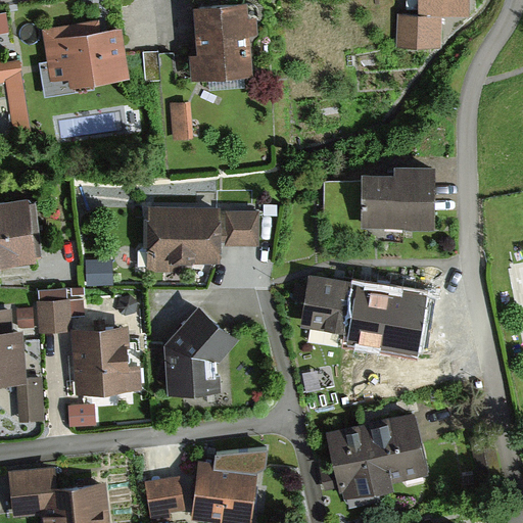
[(248,0),(195,2),(197,41),(197,52),(192,52),(193,77),(252,75),(250,33),(258,33),(257,13),(249,14),(248,0)]
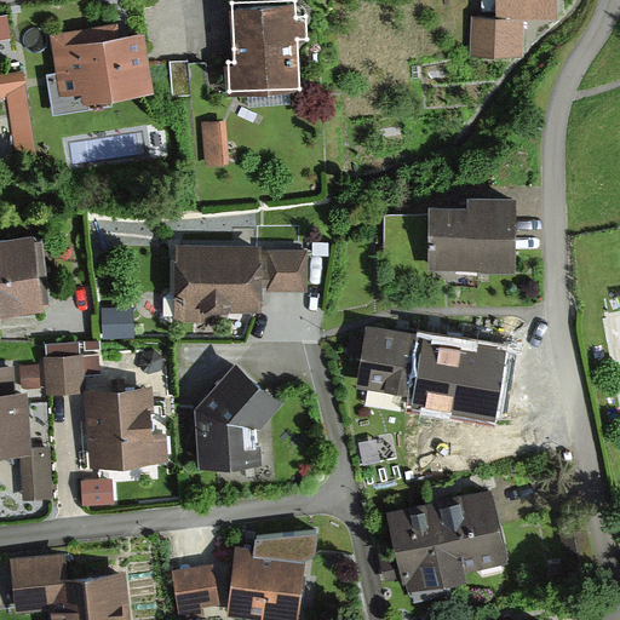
[(497,0),(497,19),(522,21),(555,21),(555,0),(497,0)]
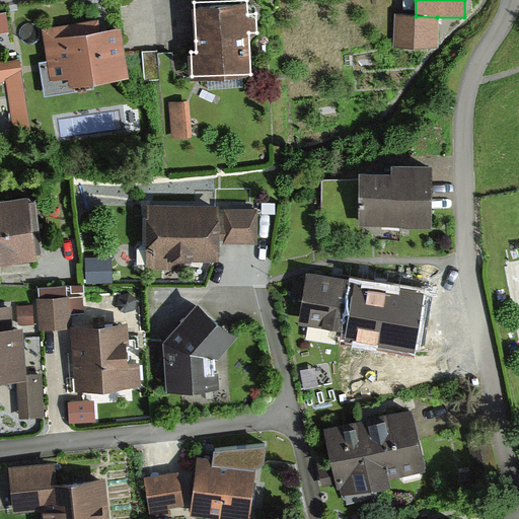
[(6,11),(0,12),(0,30),(9,29),(6,11)]
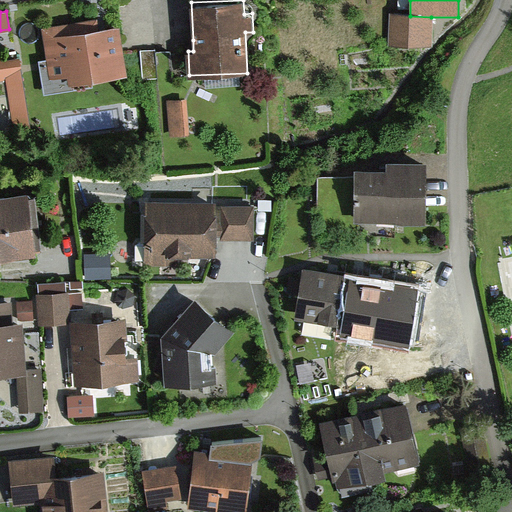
[(430,50),(431,17),(410,16),(389,16),(388,49),(430,50)]
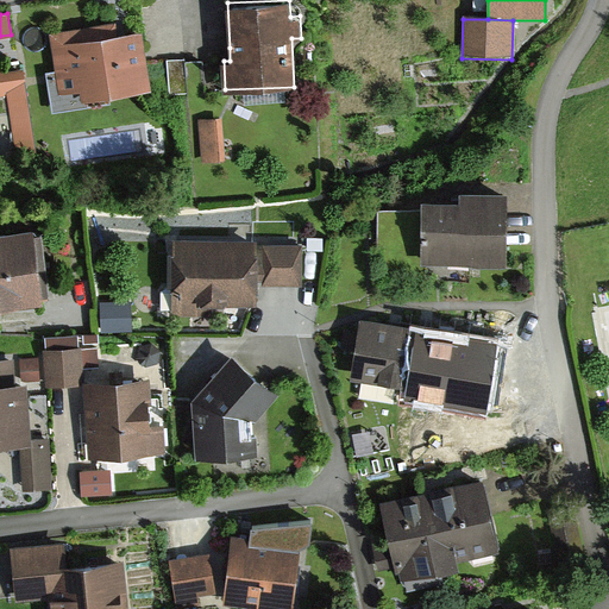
[(151,87),(143,27),(114,32),(114,24),(52,33),(57,69),(48,70),(54,110),(112,101),(111,93),(151,87)]
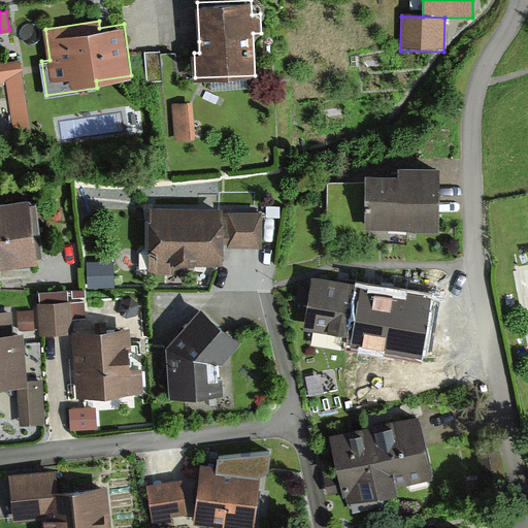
[(175,51),(146,53),(149,81),(178,79),(175,51)]
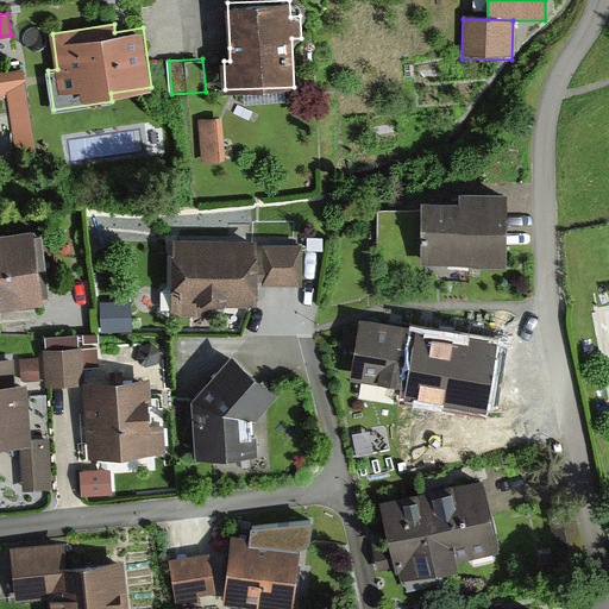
[(36,151),(24,69),(0,69),(0,96),(7,96),(16,154),(36,151)]
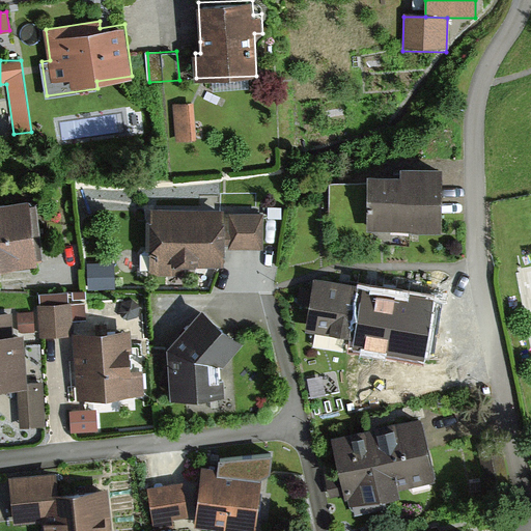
[(194,101),(174,103),(176,139),(196,138),(194,101)]
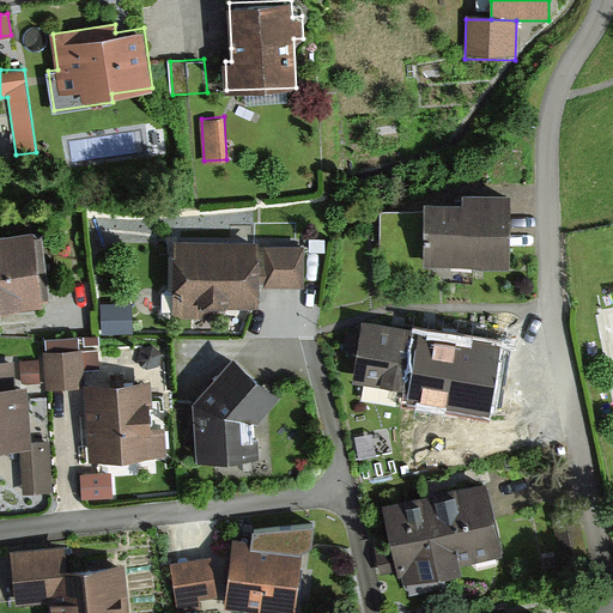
[(425,268),(508,268),(510,200),(471,199),(462,199),(462,208),(426,208),(425,268)]
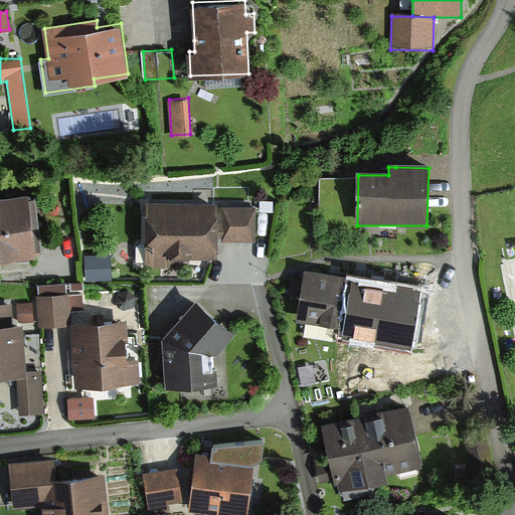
[(0,264),(35,259),(34,252),(41,251),(38,228),(34,201),(28,202),(26,194),(0,198),(0,264)]
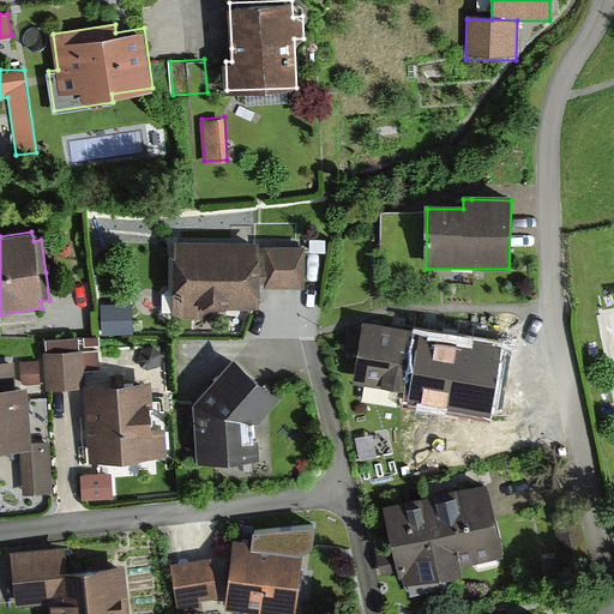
[(258,242),(170,244),(172,321),(215,320),(214,311),(260,309),(259,287),(264,287),(264,290),(308,290),(308,247),(258,247),(258,242)]
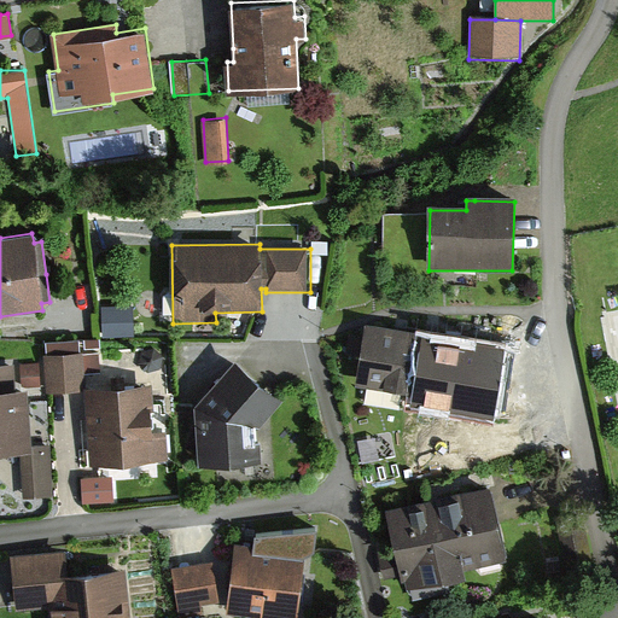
[(132,304),(101,305),(103,336),(133,334),(132,304)]
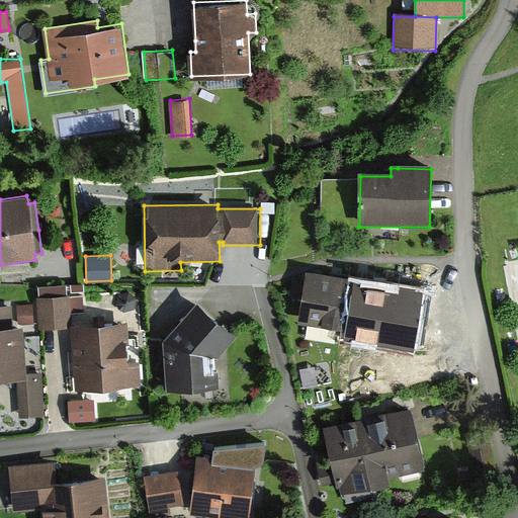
[(297,324),(341,331),(349,281),(307,274),(297,324)]
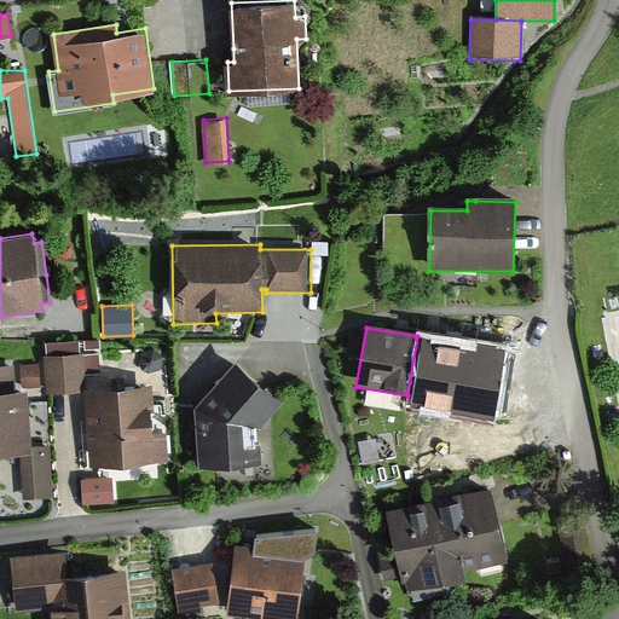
[(417,333),(417,336),(408,395),(405,411),(495,426),(508,347),(417,333)]
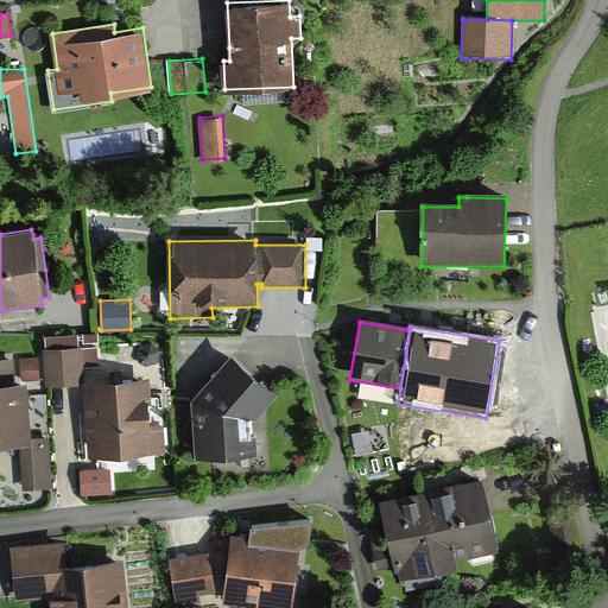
[(46,352),(43,352),(44,387),(83,385),(82,369),(100,369),(99,349),(78,350),(78,337),(46,339),(46,352)]
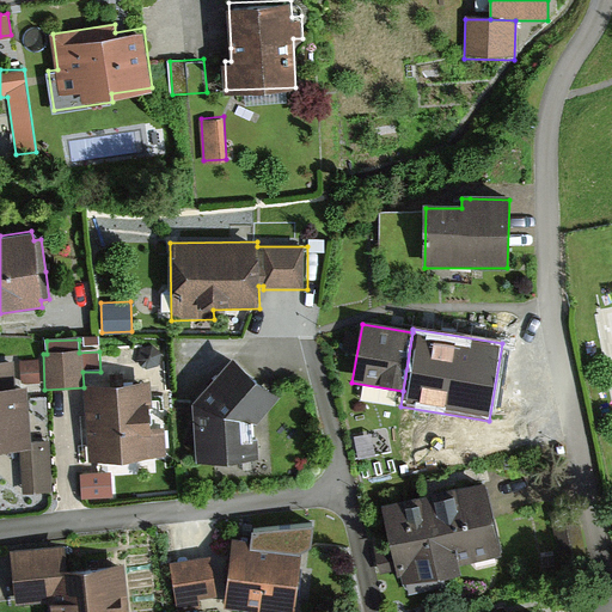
[(141,347),(138,356),(146,367),(159,365),(161,353),(153,344),(141,347)]
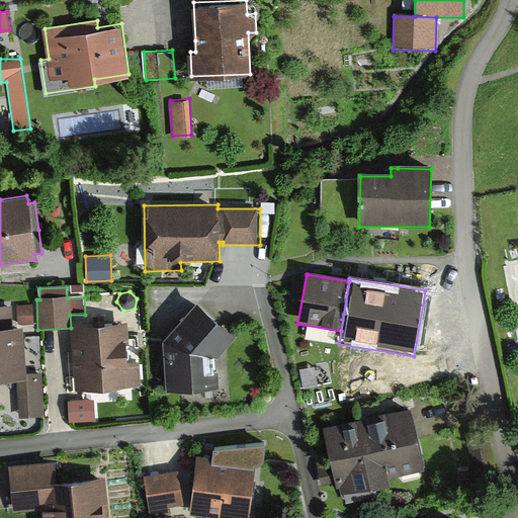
[(31,304),(16,305),(17,321),(32,320),(31,304)]
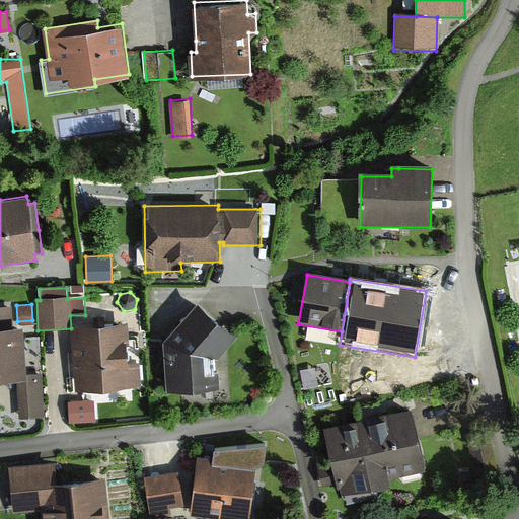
[(164,343),(166,392),(219,389),(219,375),(215,375),(215,360),(218,361),(235,340),(197,306),(164,343)]
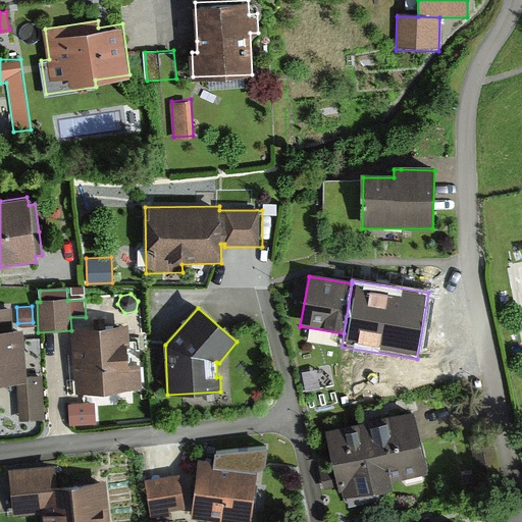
[(20,421),(45,420),(43,377),(27,378),(24,330),(13,330),(12,311),(0,311),(0,385),(19,384),(20,421)]
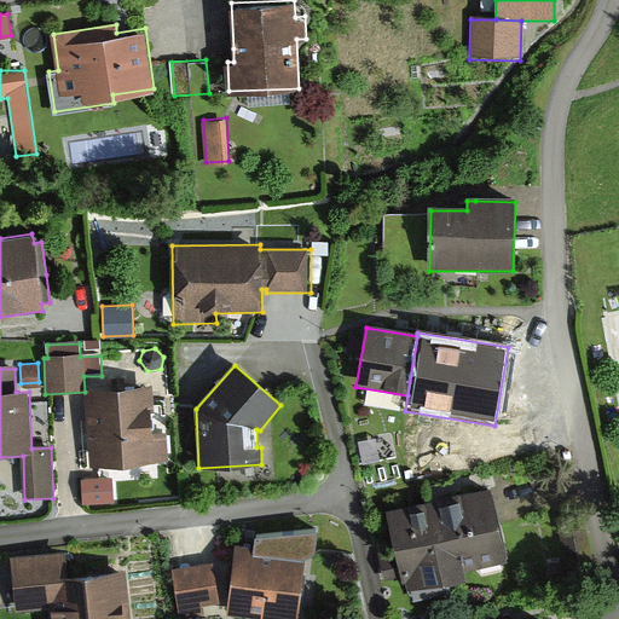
[(154,387),(87,391),(88,414),(92,469),(168,463),(165,409),(155,410),(154,387)]
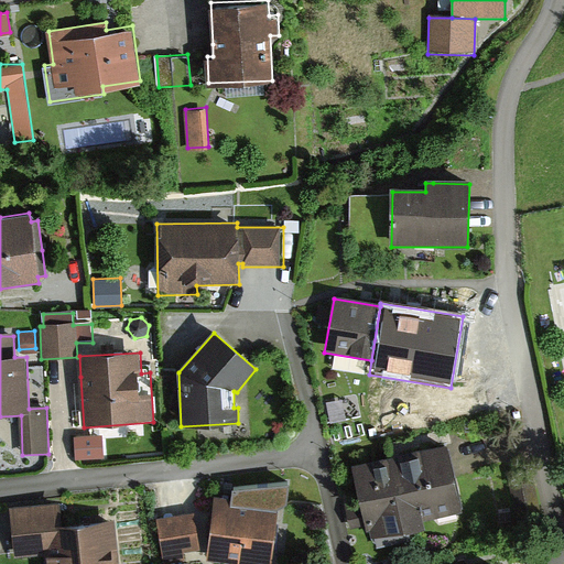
[(104,436),(75,437),(76,461),(105,458),(104,436)]
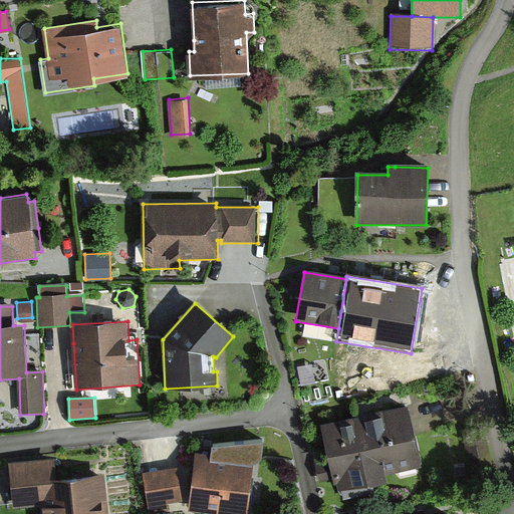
[(363,418),(320,428),(329,462),(315,465),(320,485),(333,481),(334,487),(337,486),(339,493),(388,481),(387,474),(423,464),(409,407),(363,418)]
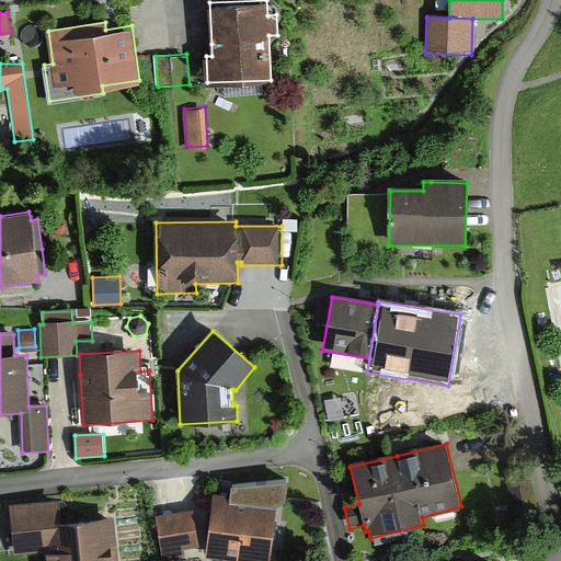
[(206,554),(250,560),(270,560),(277,508),(285,503),(285,484),(232,488),(230,499),(213,495),(206,554)]
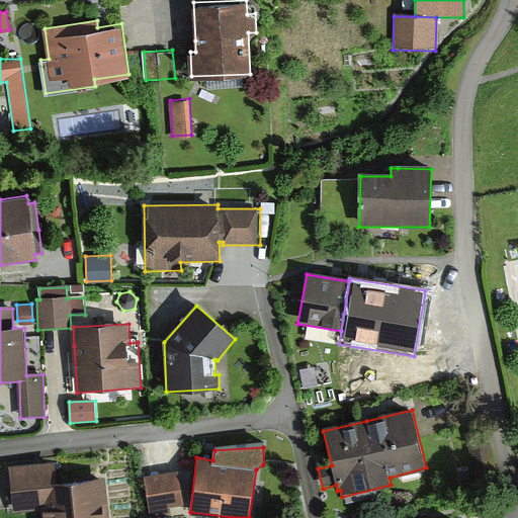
[(40,517),(108,517),(104,475),(49,481),(47,460),(7,465),(13,512),(39,509),(40,517)]
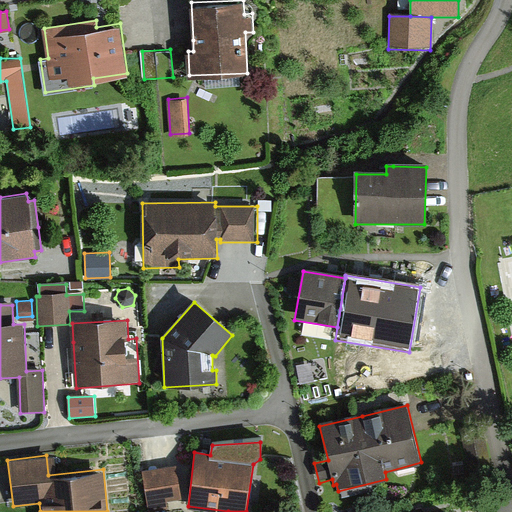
[(180,466),(141,473),(146,504),(183,498),(180,466)]
